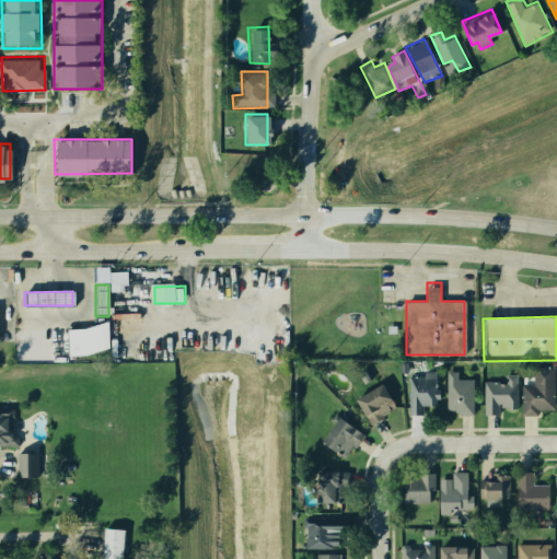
[(68,332),(85,328),(107,322),(112,357),(69,359),(68,332)]
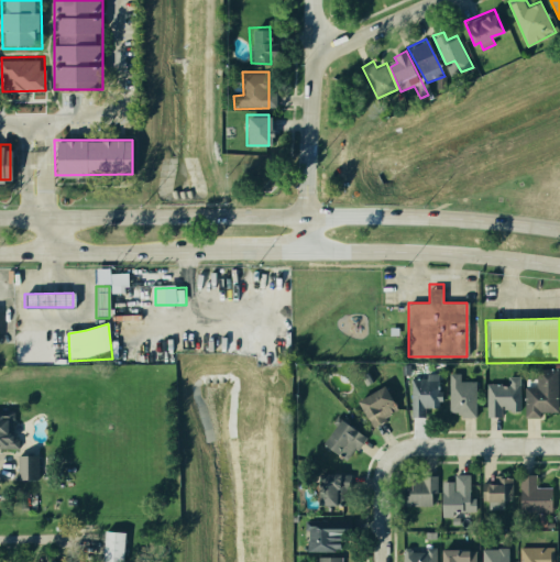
[(538,368),(559,368),(559,414),(541,414),(541,420),(528,419),(528,386),(539,386),(538,368)]
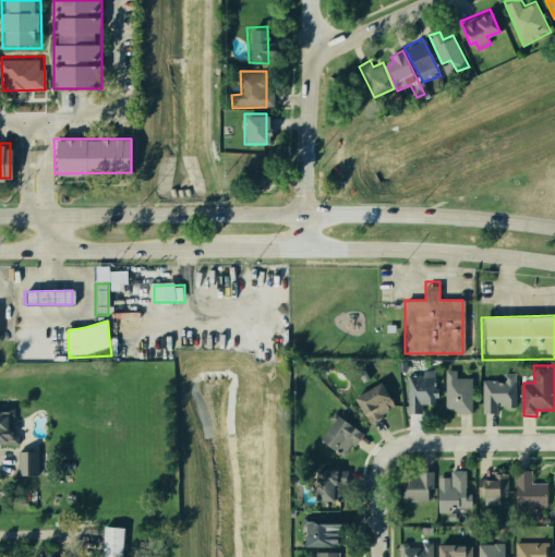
[(446,371),(472,371),(473,414),(447,414),(446,371)]
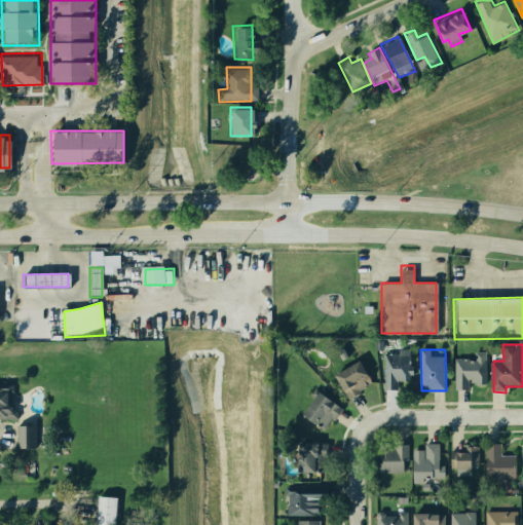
[(382,354),(410,351),(415,388),(387,392),(382,354)]
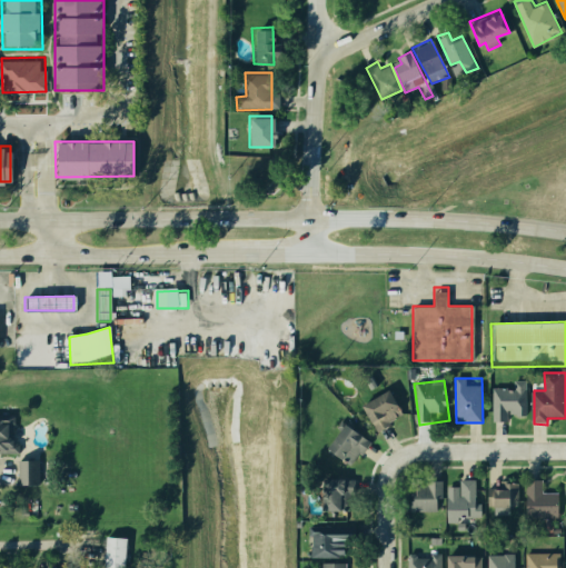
[(496,384),(526,384),(527,418),(496,418),(496,384)]
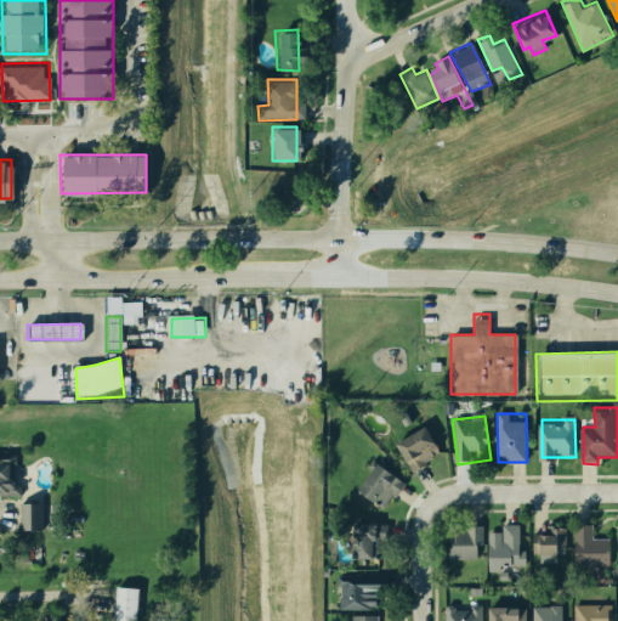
[(391,444),(421,424),(443,453),(414,474),(391,444)]
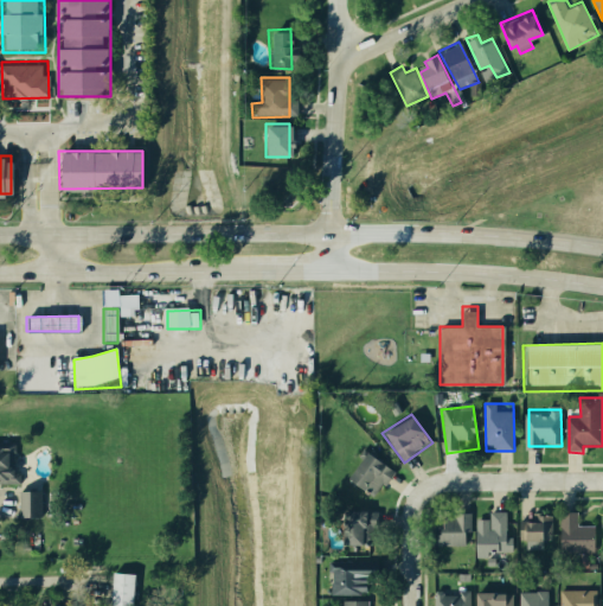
[(0,433),(14,433),(19,476),(0,476),(0,433)]
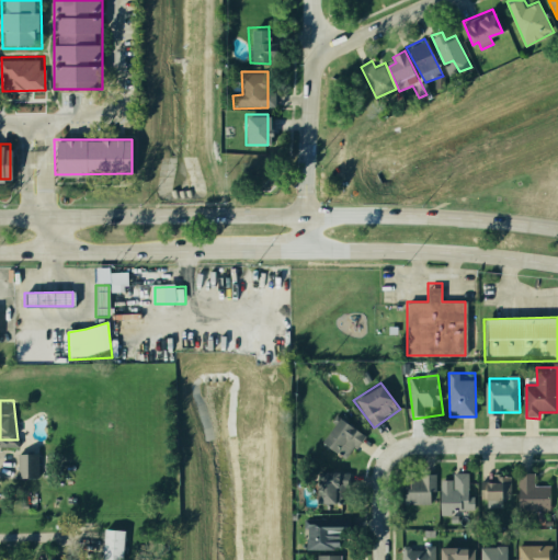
[(320,442),(337,418),(363,434),(348,461),(320,442)]
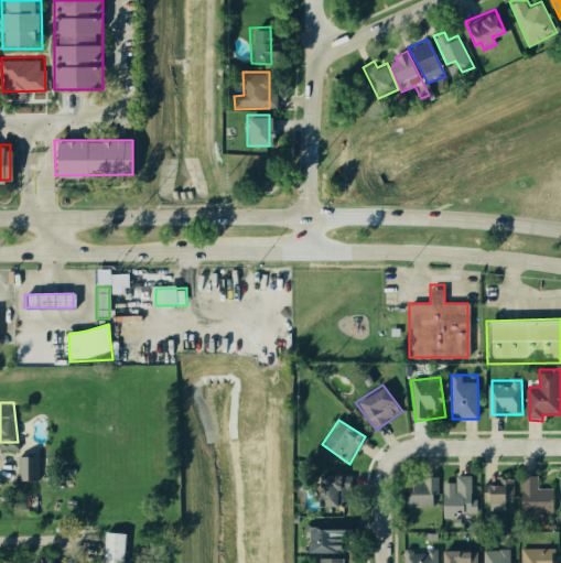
[(18,456),(38,455),(40,480),(20,482),(18,456)]
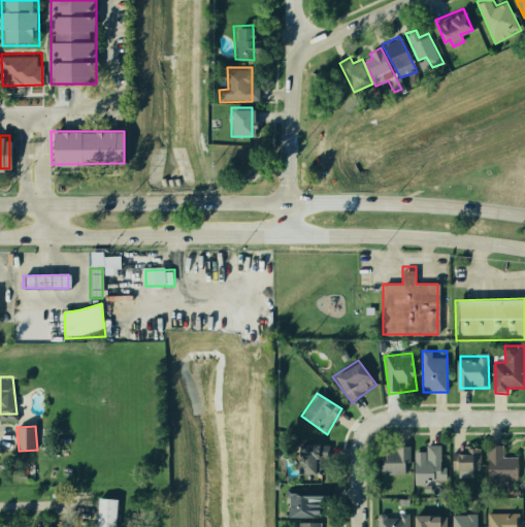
[(378,446),(408,443),(411,476),(380,479),(378,446)]
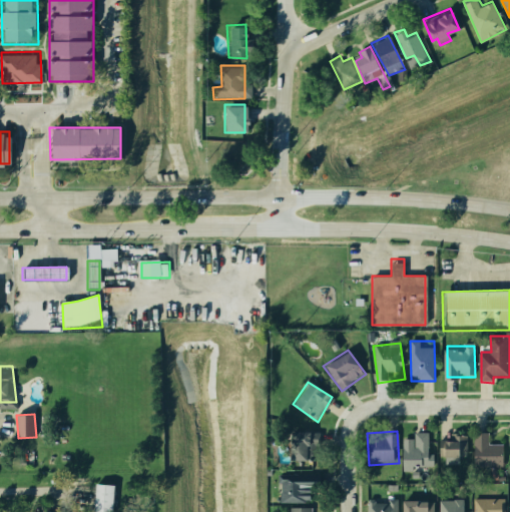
[(403,432),(430,431),(431,466),(404,467),(403,432)]
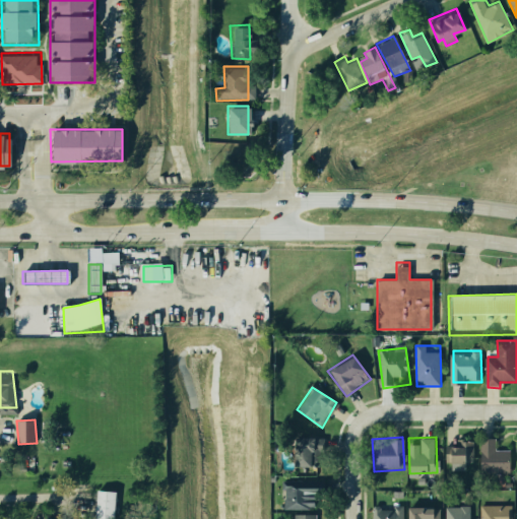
[(284,439),(315,438),(316,469),(285,470),(284,439)]
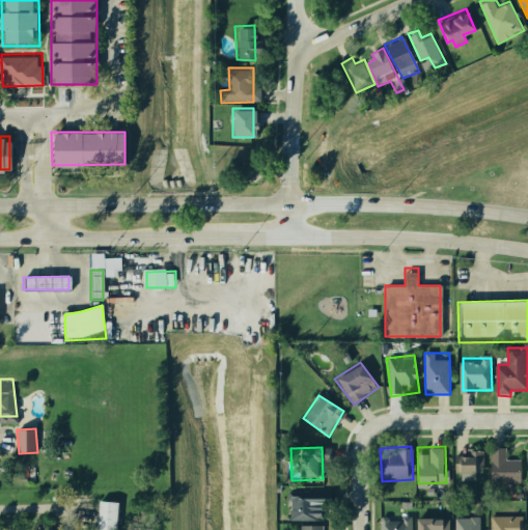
[(492,449),(507,448),(508,462),(522,461),(523,483),(493,484),(492,449)]
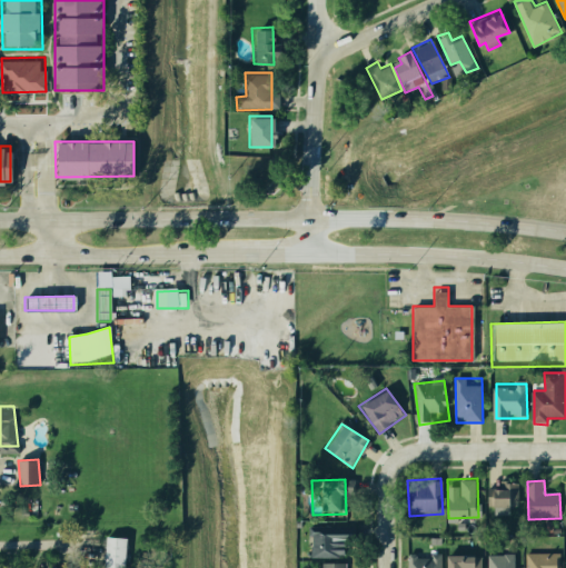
[(502,481),(520,481),(520,501),(514,501),(514,508),(489,508),(489,489),(502,489),(502,481)]
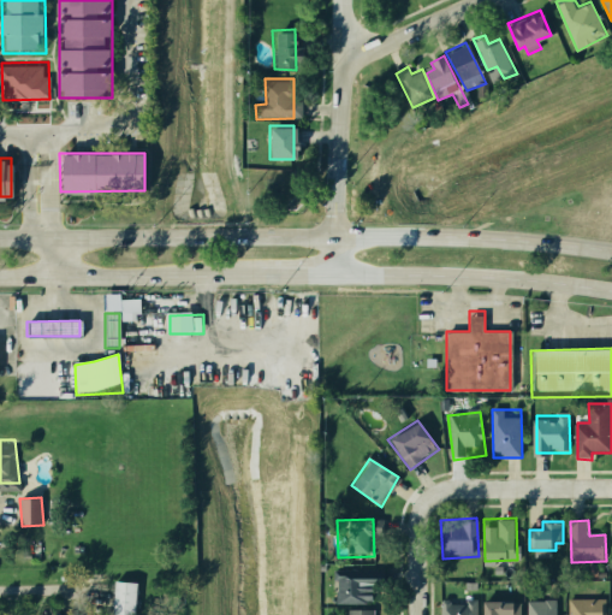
[(338,575),(374,575),(376,604),(338,605),(338,575)]
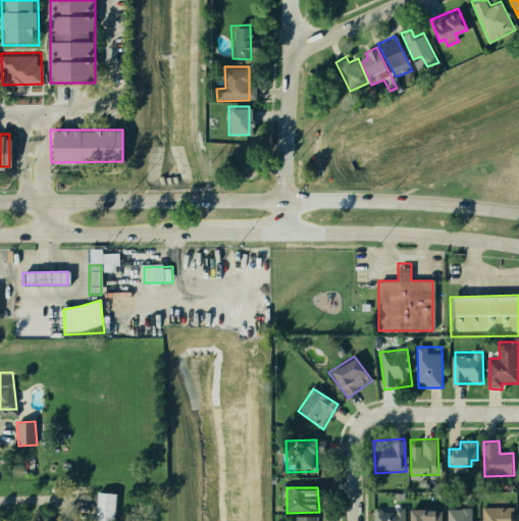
[(93,520),(97,492),(114,495),(111,520),(93,520)]
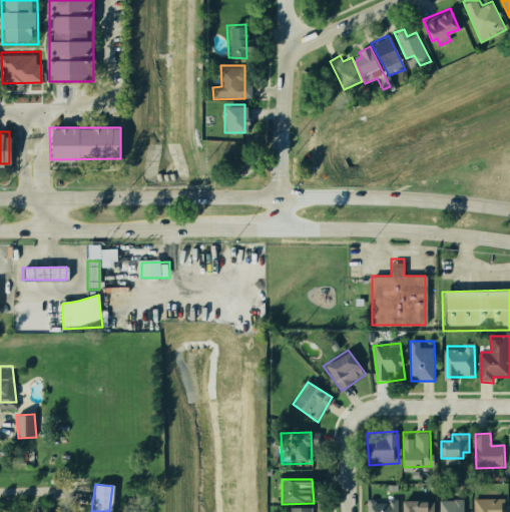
[(474,511),(474,495),(505,494),(505,511),(474,511)]
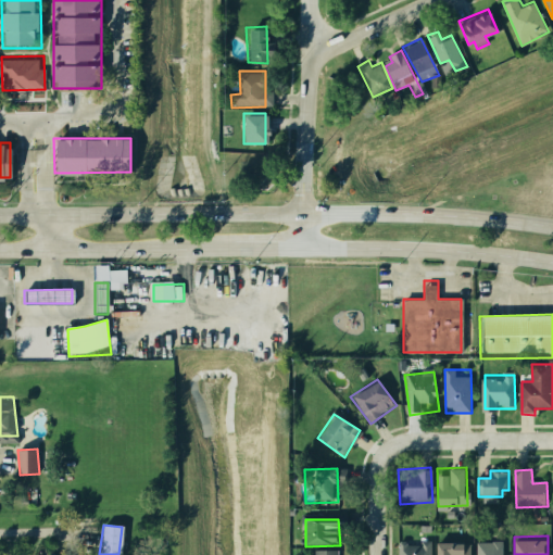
[(398,554),(398,540),(435,539),(435,554),(398,554)]
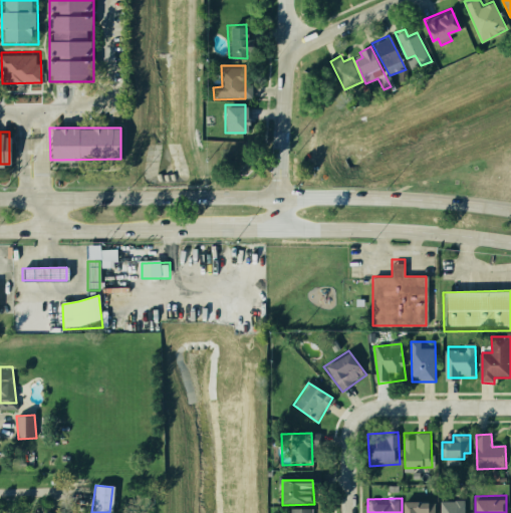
[(441,512),(441,501),(465,500),(465,512),(441,512)]
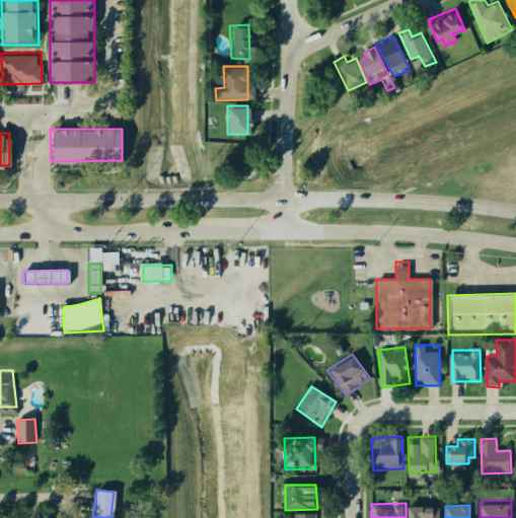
[(410,517),(410,507),(441,506),(441,517),(410,517)]
